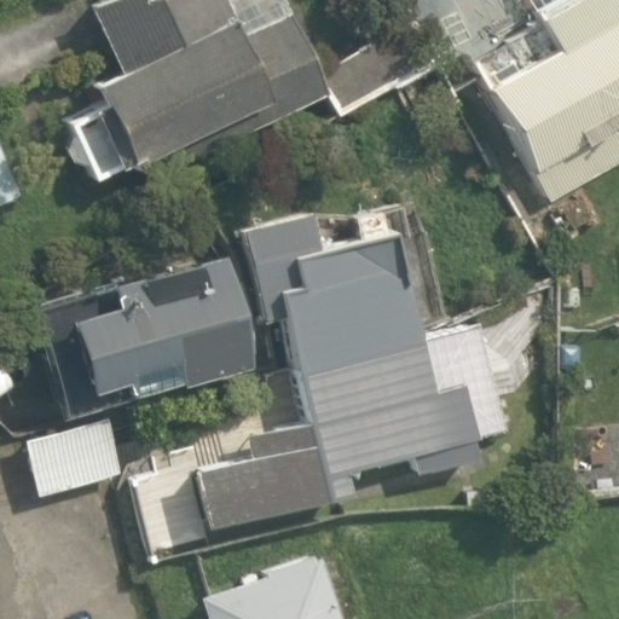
[(110,100),(143,167),(331,79),(294,0),(109,0),(96,6),(136,88),(110,100)]
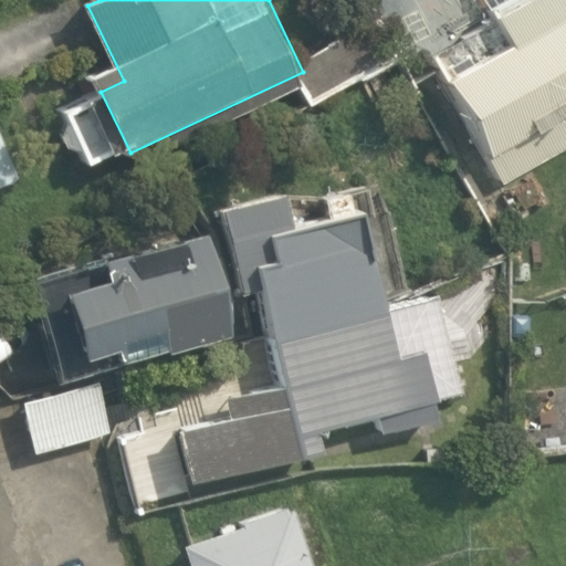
[(565,121),(565,0),(540,0),(496,25),(509,46),(453,80),(501,160),(565,121)]
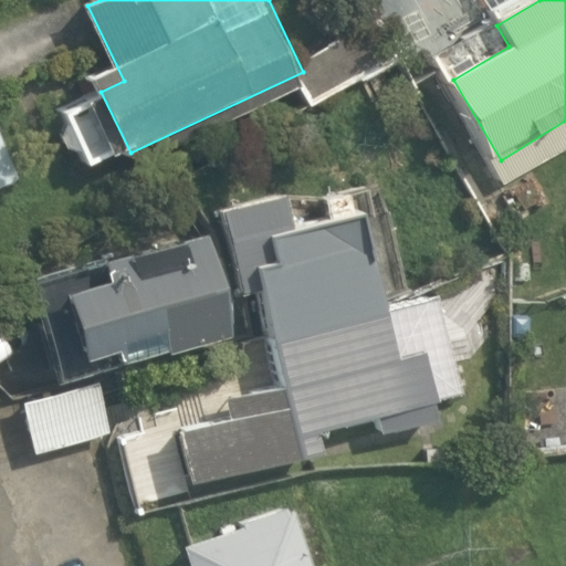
[(0,187),(18,179),(0,137),(0,187)]
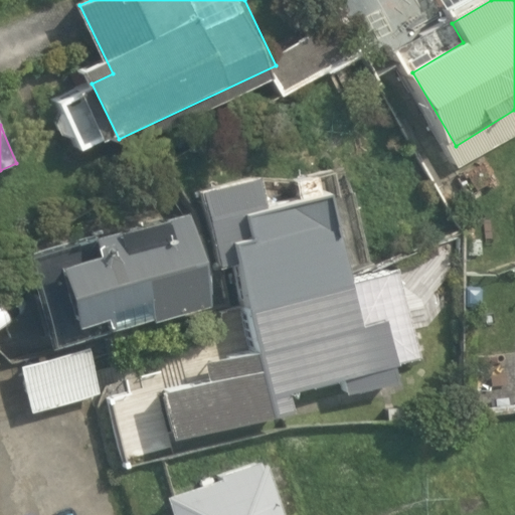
[(214,230),(70,272),(89,337),(240,295),(256,350),(219,360),(223,377),(165,394),(180,447),(309,410),(304,395),(347,382),(351,396),(432,373),(401,268),(354,281),(331,199),(276,214),(264,172),(203,189),(214,230)]
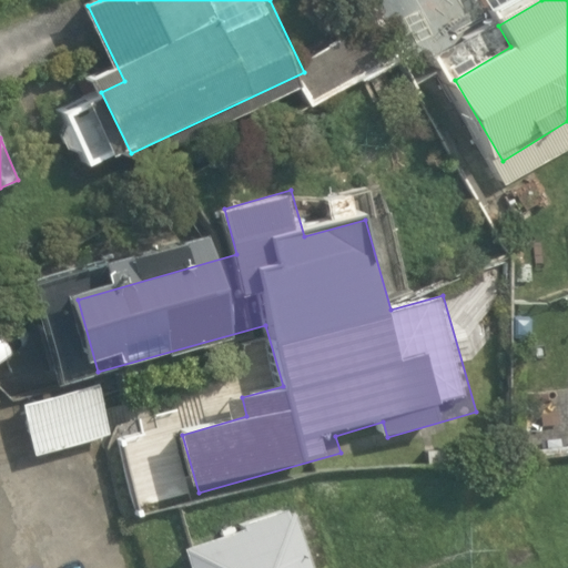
[(98,392),(24,405),(33,456),(107,443),(98,392)]
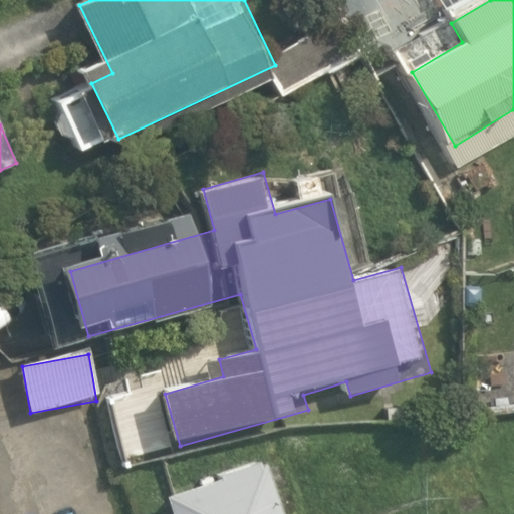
[(181,513),(292,513),(276,461),(175,494),(181,513)]
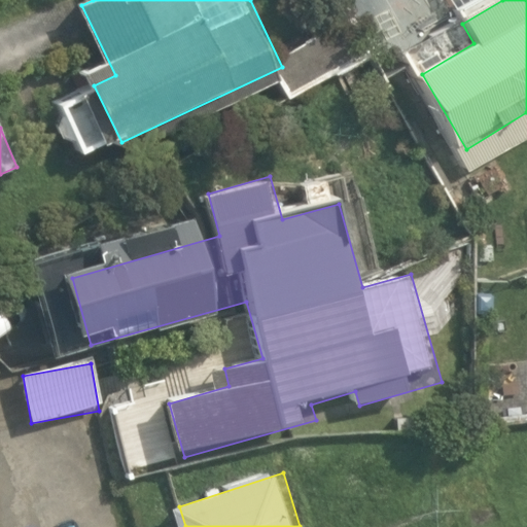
All buildings are outlined.
